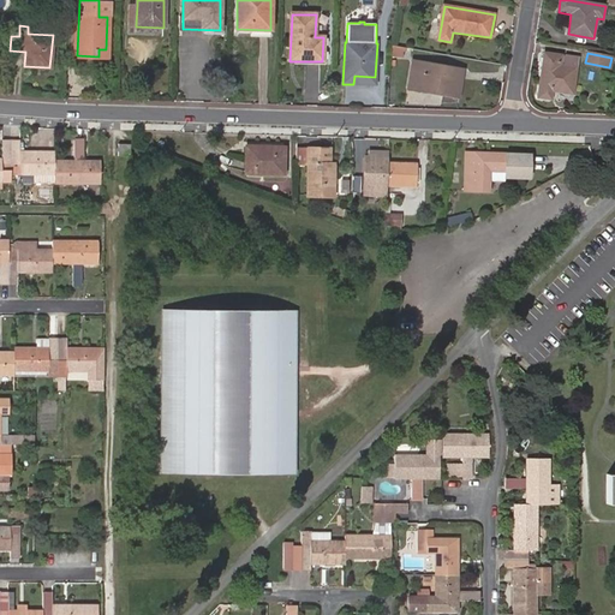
[(578,59),(545,54),(539,97),(550,100),(551,91),(572,94),(578,59)]
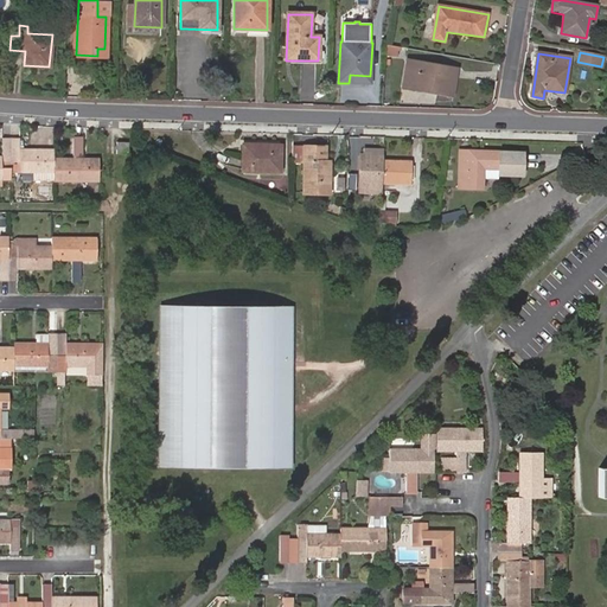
[(434,85),(433,93),(452,96),(458,70),(408,61),(404,80),(434,85)]
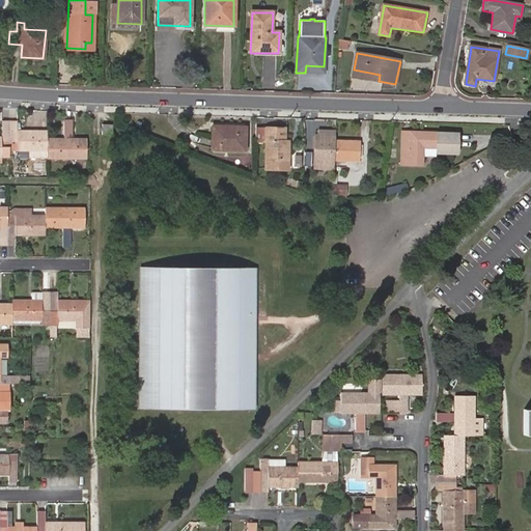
[(353,77),(379,81),(380,75),(354,70),(353,77)]
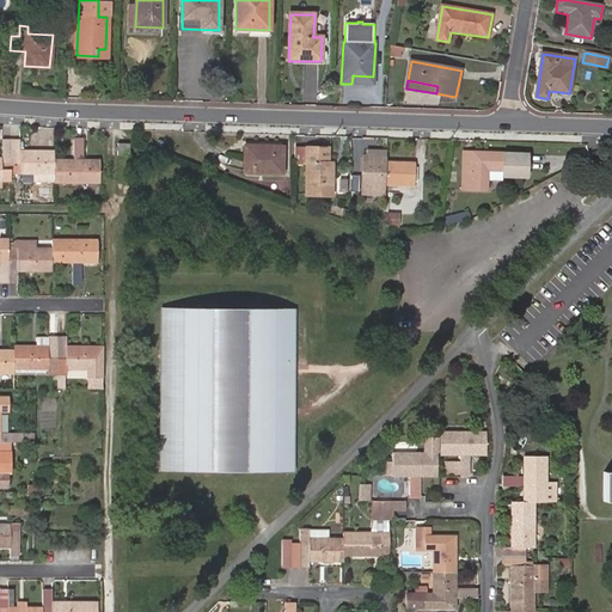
[(0,158),(0,182),(11,182),(11,175),(34,175),(53,175),(54,184),(99,183),(99,159),(83,159),(83,139),(74,139),(74,159),(54,159),(54,151),(20,151),(19,139),(1,139),(1,158),(0,158)]
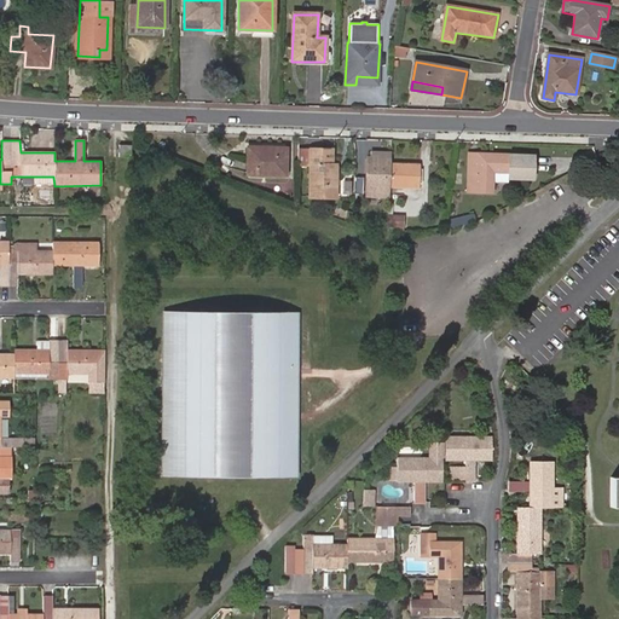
[(119,146),(119,157),(131,156),(129,146),(119,146)]
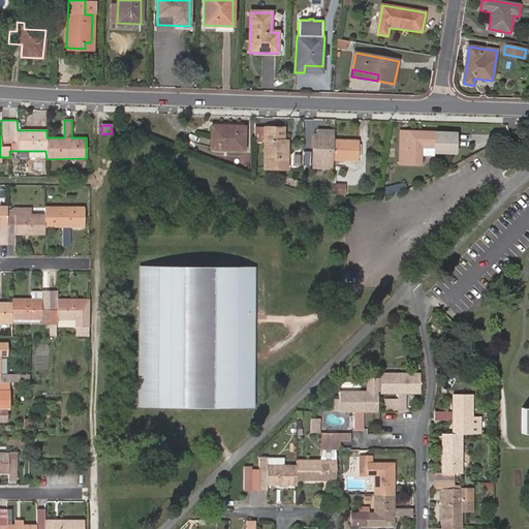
[(244,150),(244,127),(212,126),(212,150),(244,150)]
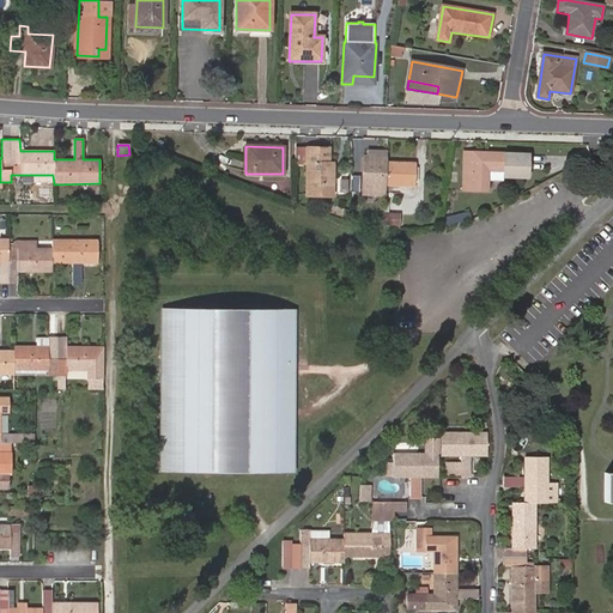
[(328,163),(328,150),(308,150),(307,195),(332,196),(332,164),(328,163)]
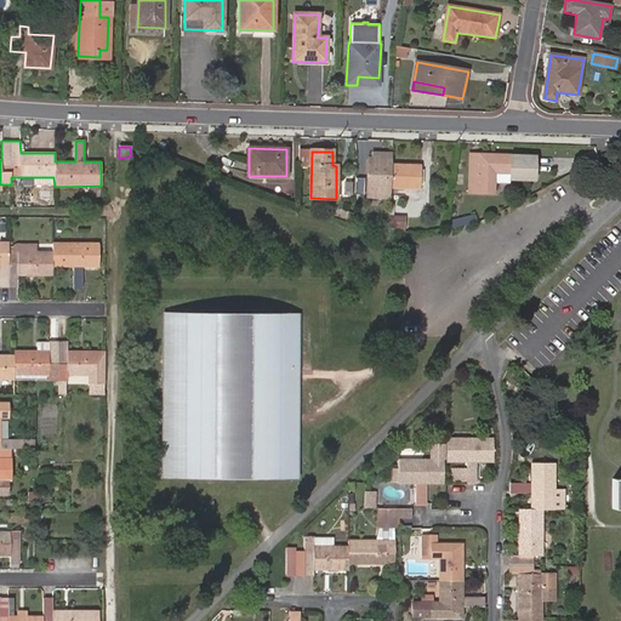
[(391,166),(392,155),(372,154),(372,159),(368,159),(368,187),(391,188),(391,187),(391,166)]
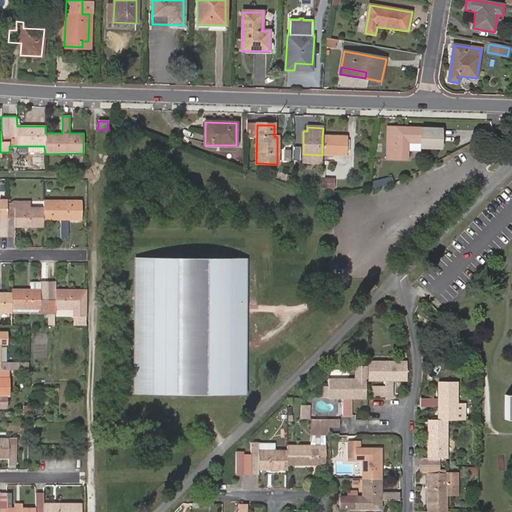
[(419,143),(419,129),(406,128),(406,130),(401,129),(401,128),(388,128),(386,159),(406,159),(406,143),(419,143)]
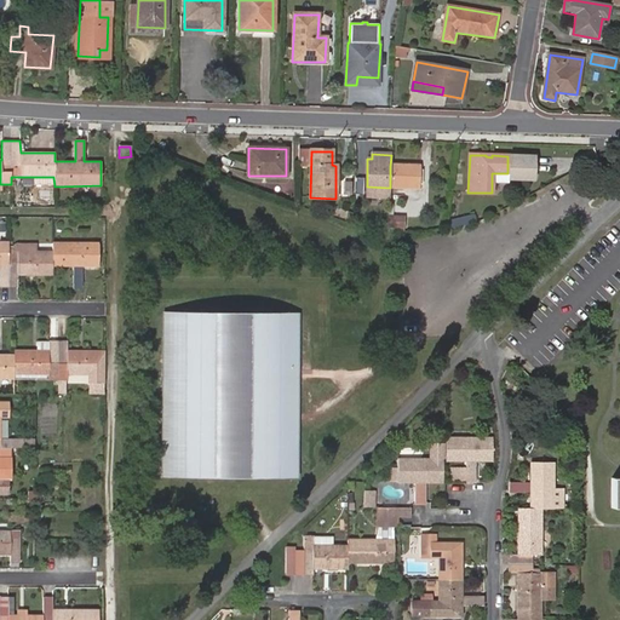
[(533,156),(507,156),(507,173),(507,179),(524,181),(524,177),(532,177),(533,156)]
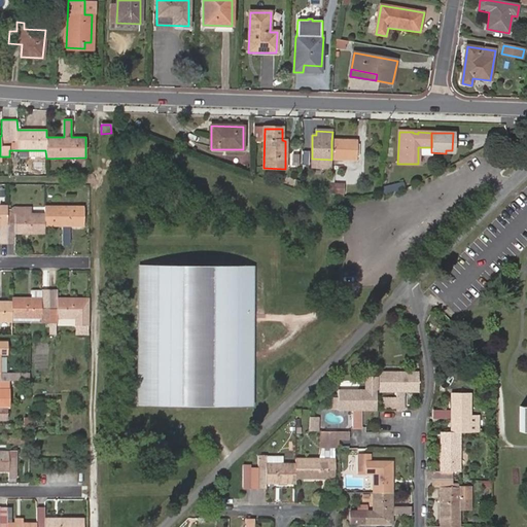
[(355,141),(331,141),(331,159),(355,160),(355,141)]
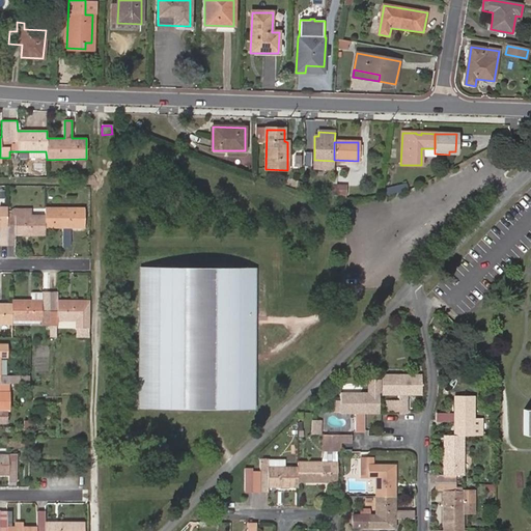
[(333,175),(332,199),(333,199),(335,199),(336,199),(337,199),(339,199),(340,199),(341,199),(343,199),(344,199),(345,199),(346,186),(337,185),(337,175),(333,175)]
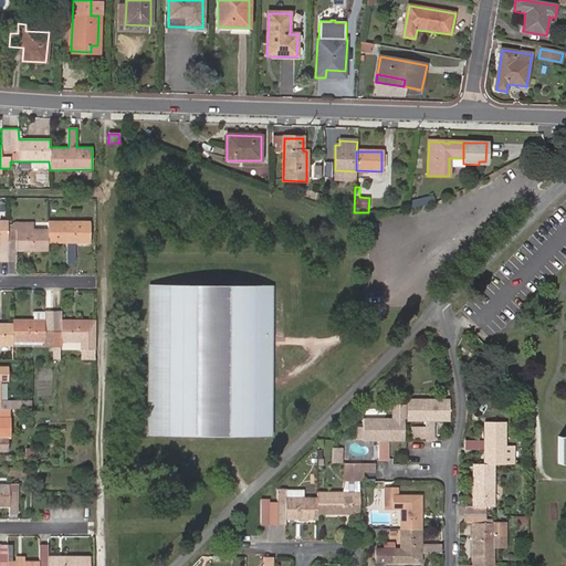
[(353,210),(354,198),(342,197),(342,209),(353,210)]
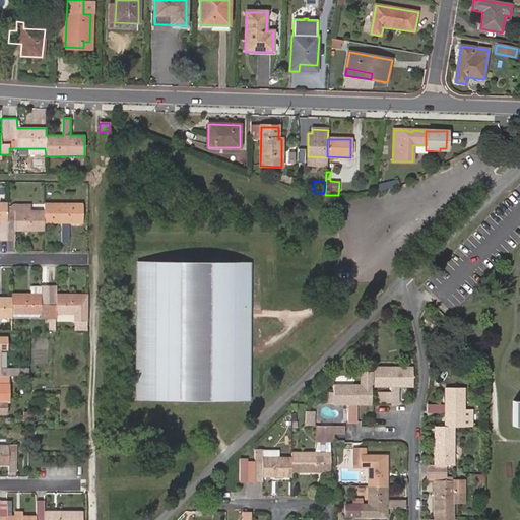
[(397,182),(375,187),(376,192),(382,191),(387,190),(391,189),(398,187),(397,182)]
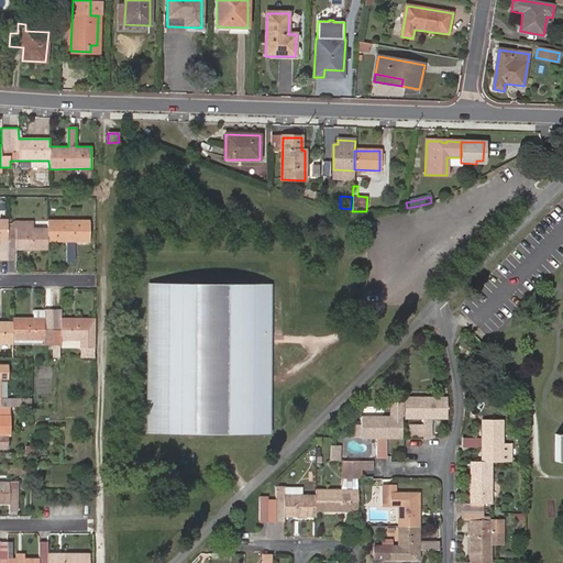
[(15,229),(11,229),(8,229),(8,224),(8,222),(0,222),(0,260),(8,261),(15,261),(15,250),(47,251),(47,243),(66,243),(74,243),(89,243),(89,220),(47,220),(47,229),(33,229),(15,229)]
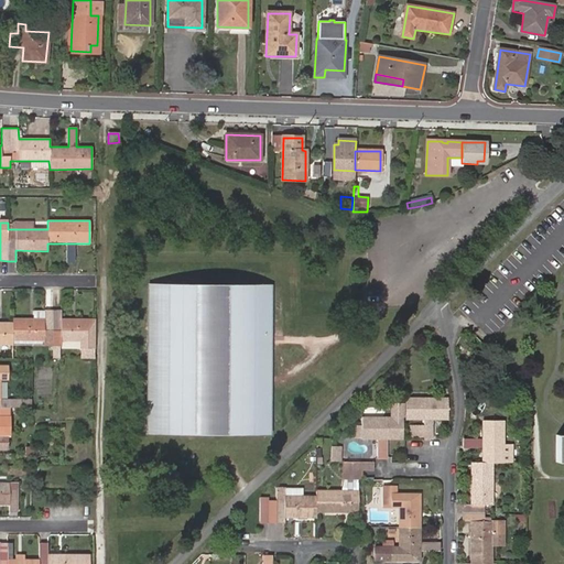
[(270,435),(271,308),(271,284),(148,284),(148,434),(270,435)]
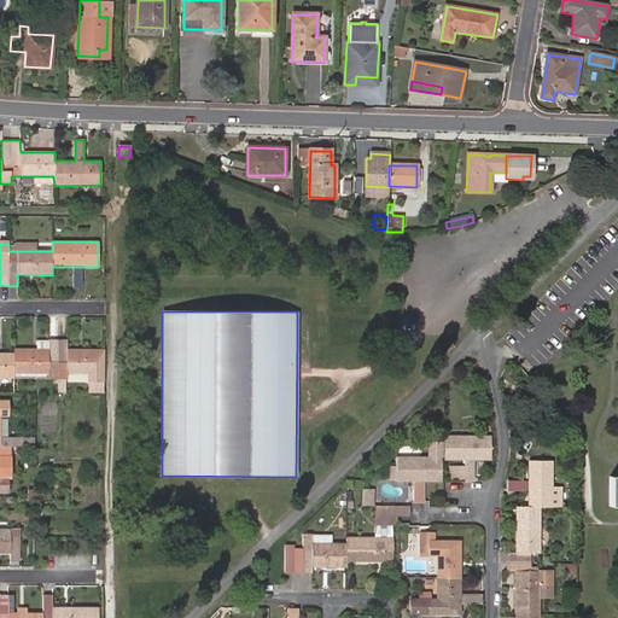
[(88,383),(100,384),(101,349),(66,350),(66,340),(48,340),(48,349),(13,350),(13,354),(0,353),(0,378),(13,378),(13,373),(47,373),(47,378),(58,378),(58,392),(64,392),(64,378),(66,378),(66,373),(88,373),(88,383)]
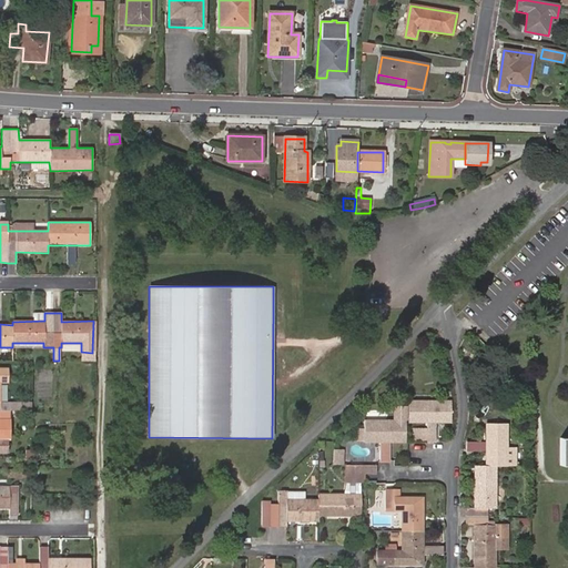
[(486,373),(492,367),(480,356),(475,361),(486,373)]
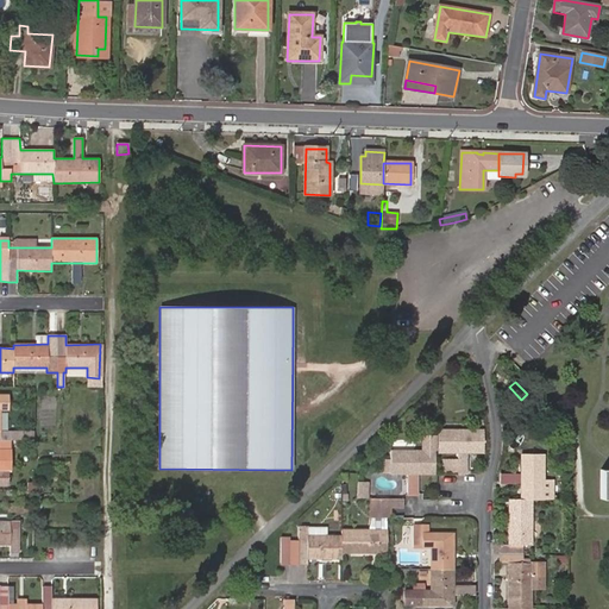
[(23,440),(23,429),(0,429),(1,410),(8,410),(8,394),(0,394),(0,484),(8,485),(7,470),(1,470),(1,449),(1,445),(8,445),(8,440),(23,440)]
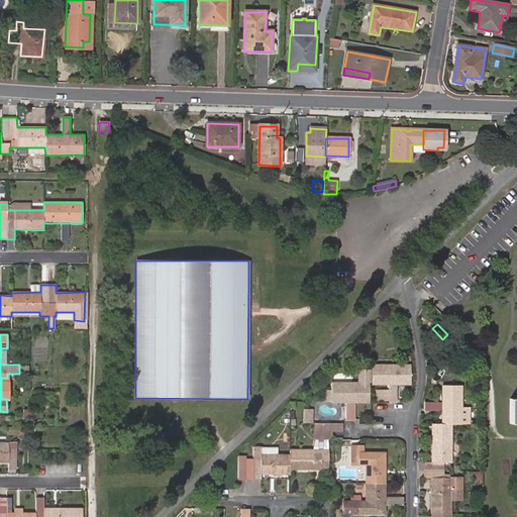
[(28,365),(19,365),(19,374),(28,374),(28,365)]
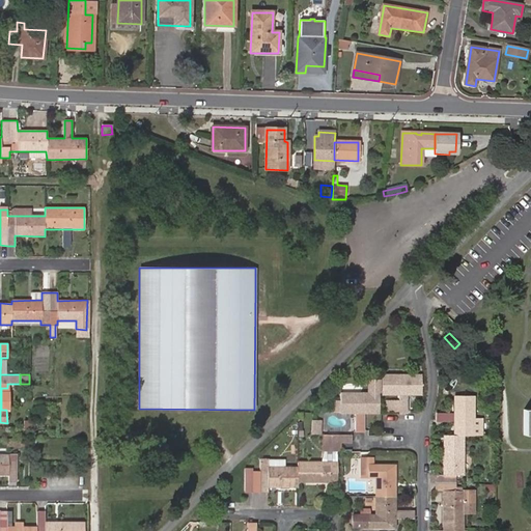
[(398,414),(407,414),(407,395),(420,395),(420,375),(382,374),(382,395),(398,395),(398,400),(385,400),(385,412),(398,412),(398,414)]
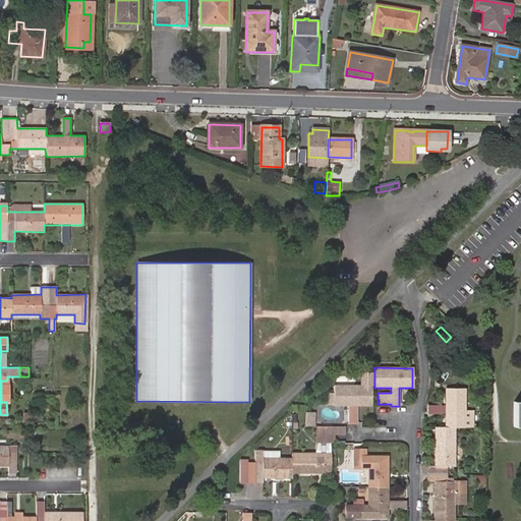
[(329,394),(329,406),(348,406),(348,424),(357,424),(357,406),(371,406),(371,372),(361,372),(361,386),(334,386),(334,394),(329,394)]
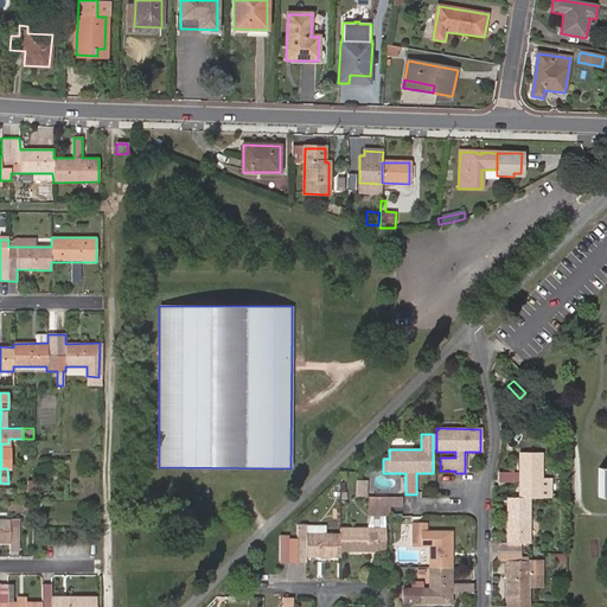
[(543,497),(542,480),(542,453),(519,453),(518,472),(498,472),(498,481),(518,481),(518,497),(508,498),(506,543),(498,543),(498,561),(506,561),(506,606),(498,606),(497,606),(532,606),(534,606),(530,606),(530,587),(530,574),(530,561),(522,561),(522,543),(530,543),(530,498),(543,497)]
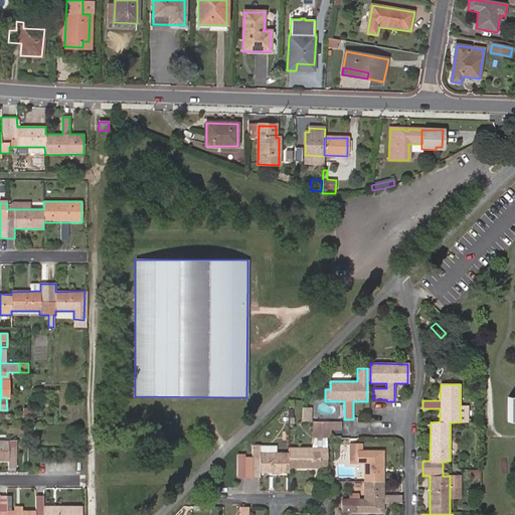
[(341,430),(341,422),(313,422),(313,438),(311,448),(288,448),(289,453),(275,453),(260,452),(260,457),(252,457),(244,457),(244,455),(237,454),(236,477),(259,477),(259,474),(288,474),(288,469),(326,468),(326,438),(318,438),(318,428),(330,430),(341,430)]
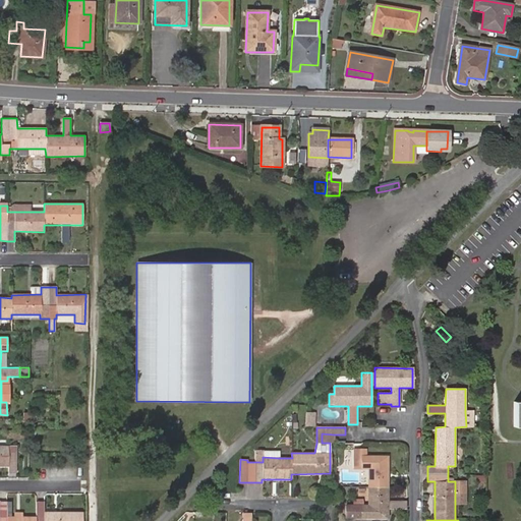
[(334,443),(334,435),(322,433),(322,443),(330,443),(334,443)]
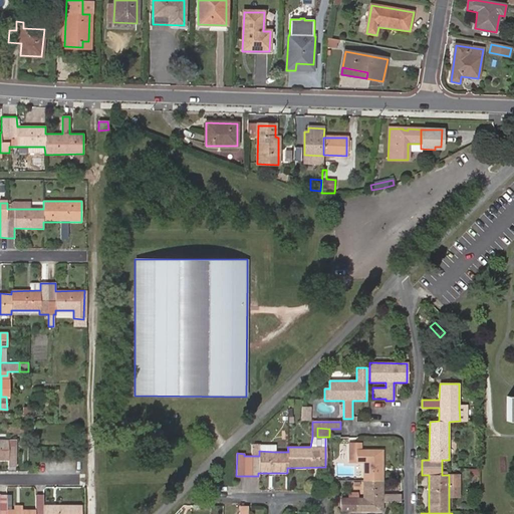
[(0,460),(8,460),(8,467),(15,467),(15,440),(0,439),(0,460)]
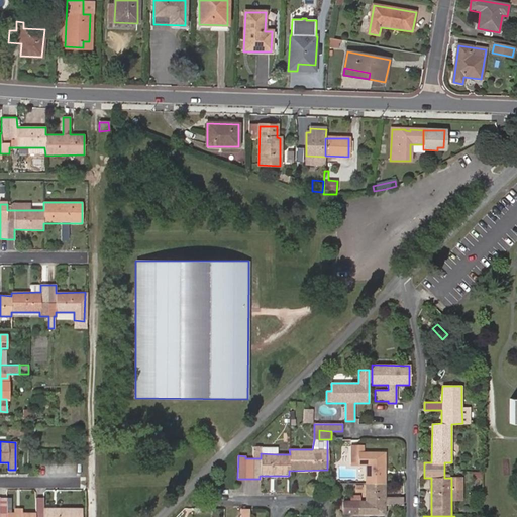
[(403,506),(403,498),(385,498),(385,452),(364,452),(364,444),(350,444),(350,466),(365,466),(365,500),(358,500),(350,500),(342,500),(342,514),(385,515),(385,506),(403,506)]
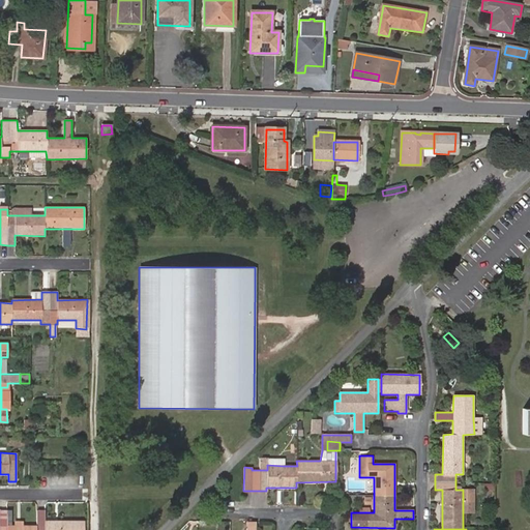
[(463,490),(463,501),(473,501),(472,490),(463,490)]
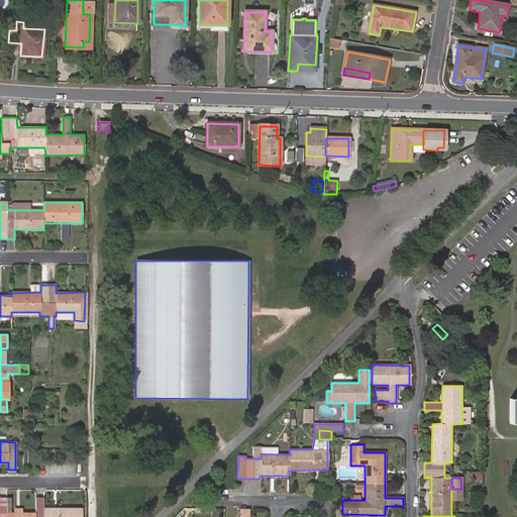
[(461,500),(461,489),(451,489),(451,500),(461,500)]
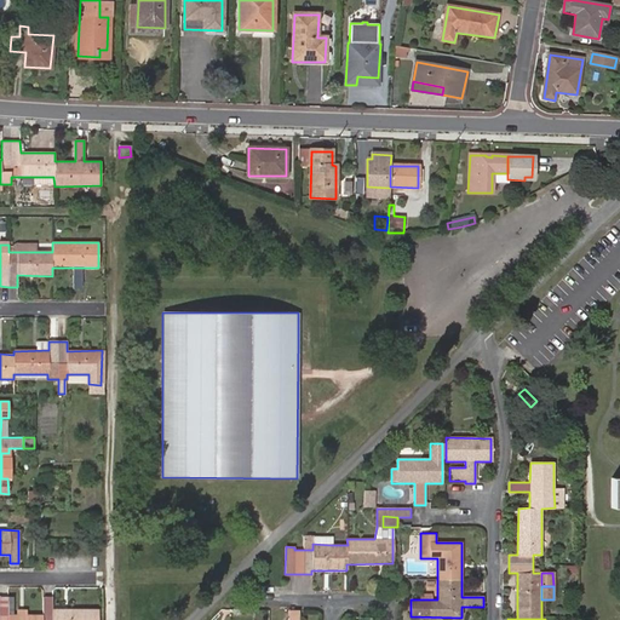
[(27,615),(16,615),(13,615),(7,615),(7,597),(0,597),(0,619),(97,619),(98,610),(52,610),(52,598),(42,598),(42,616),(27,615)]
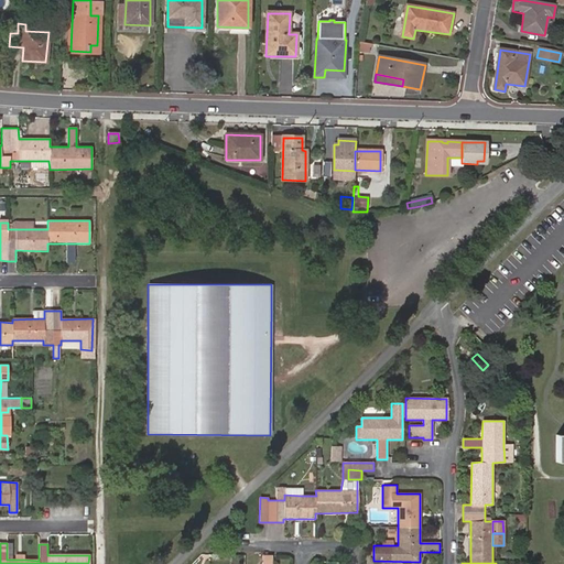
All buildings are outlined.
